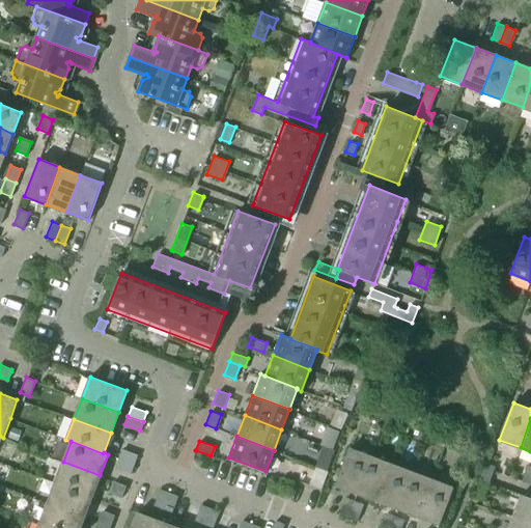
[(134,464),(137,454),(122,448),(118,457),(134,464)]
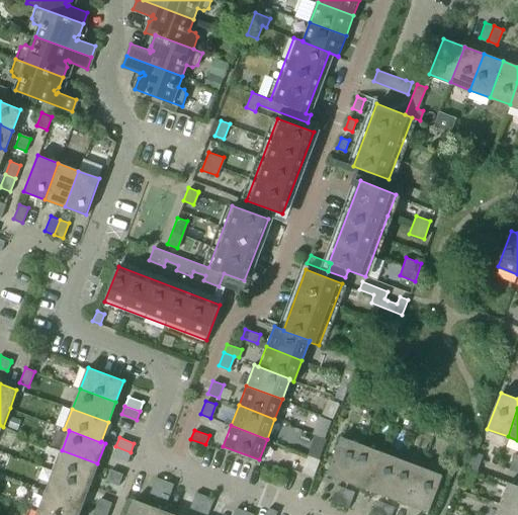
[(348,481),(361,445),(340,437),(327,473),(348,481)]
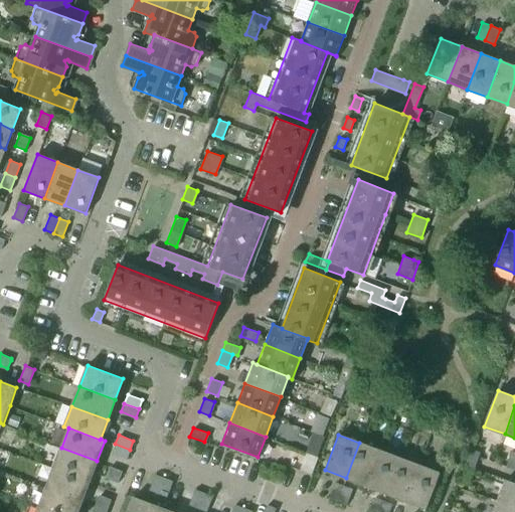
[(365,486),(379,450),(359,443),(346,478),(365,486)]
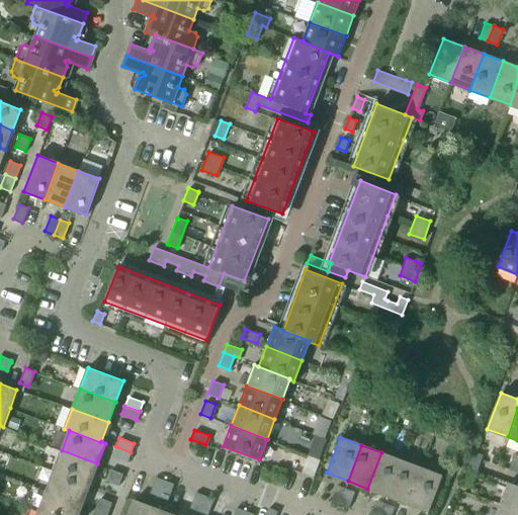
[(127,461),(131,452),(115,446),(112,455),(127,461)]
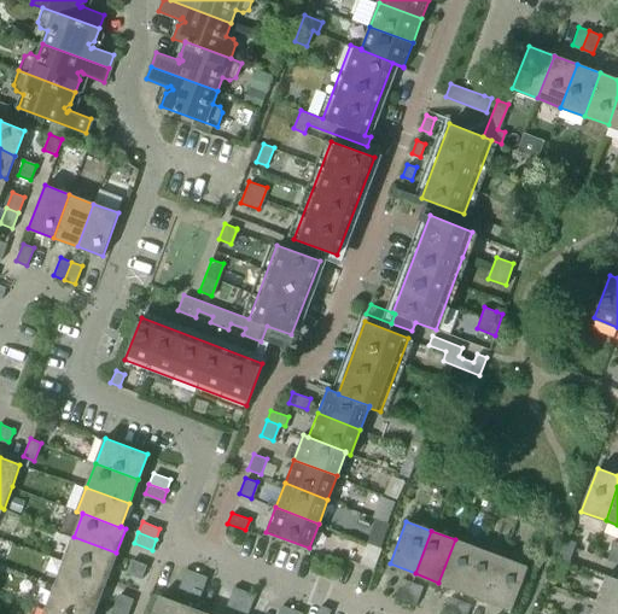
[(108,577),(116,553),(74,537),(64,560),(108,577)]
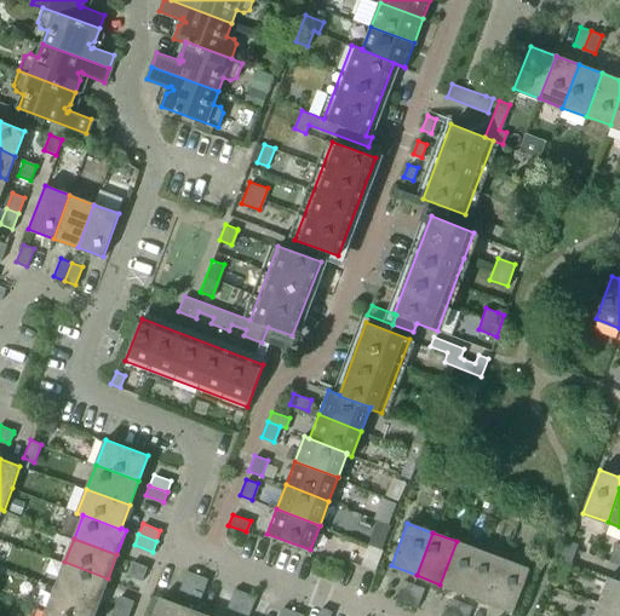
[(570,562),(577,548),(578,543),(567,540),(560,558),(570,562)]
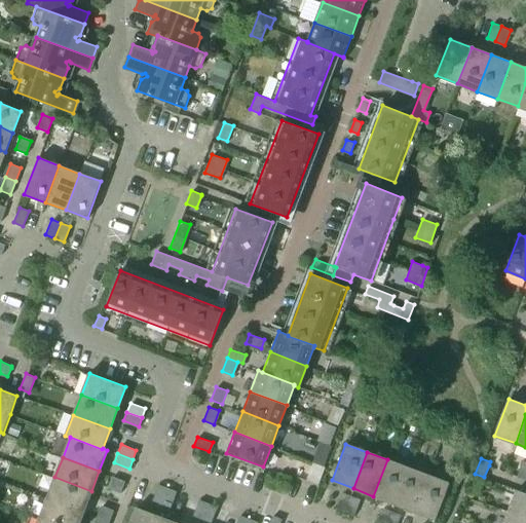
[(393,503),(408,468),(387,459),(373,496),(393,503)]
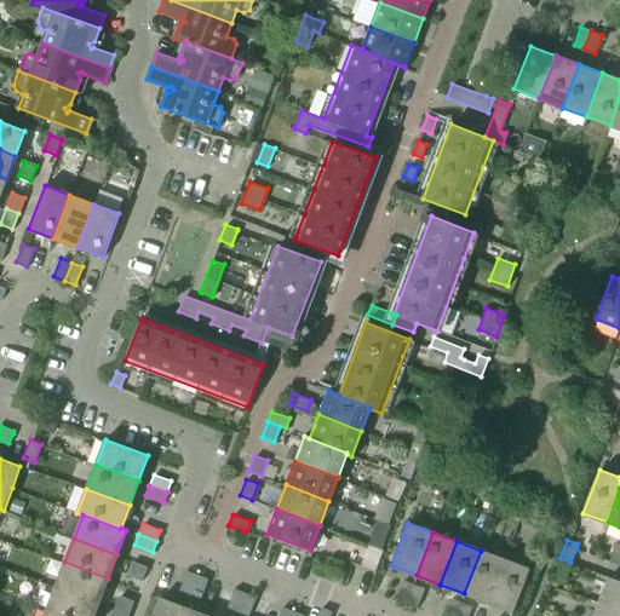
[(619,564),(619,562),(619,543),(615,542),(608,560),(619,564)]
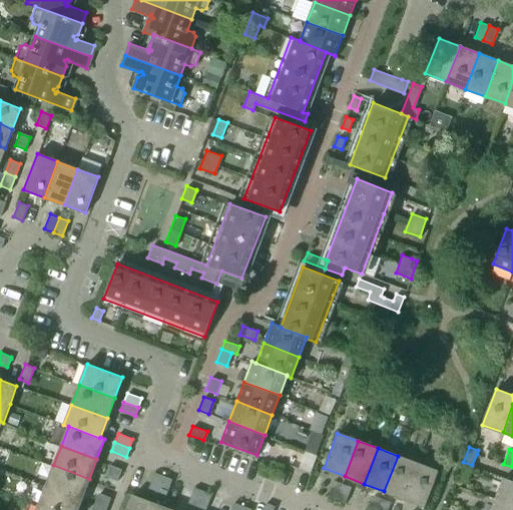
[(404,499),(417,463),(398,456),(384,491),(404,499)]
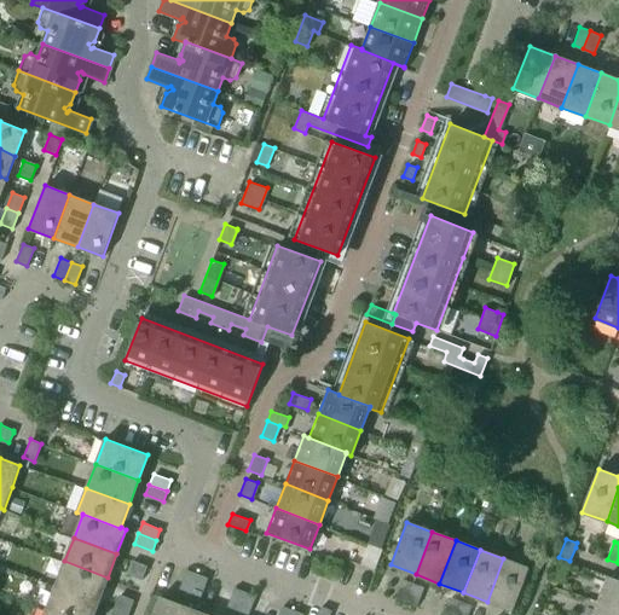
[(513,611),(528,568),(503,558),(487,602),(513,611)]
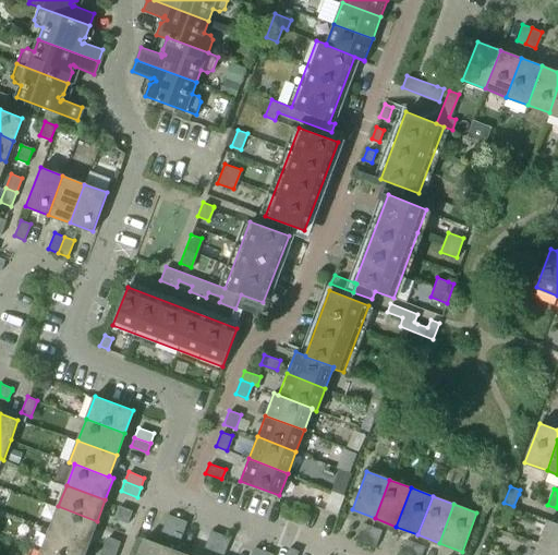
[(128,522),(132,511),(132,510),(119,505),(114,517),(128,522)]
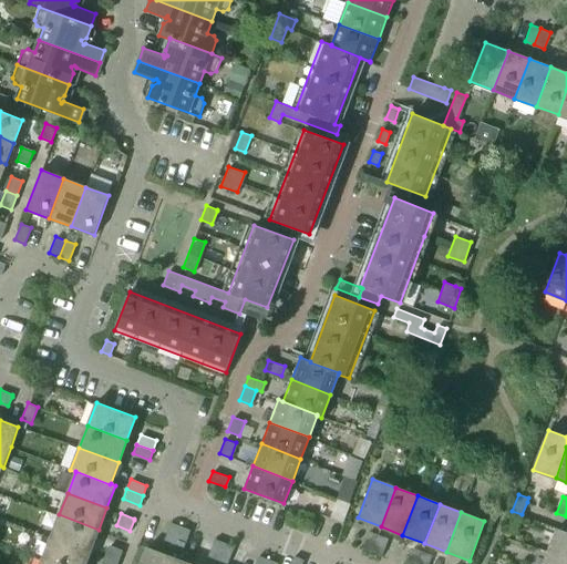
[(90,552),(99,530),(59,514),(51,536),(90,552)]
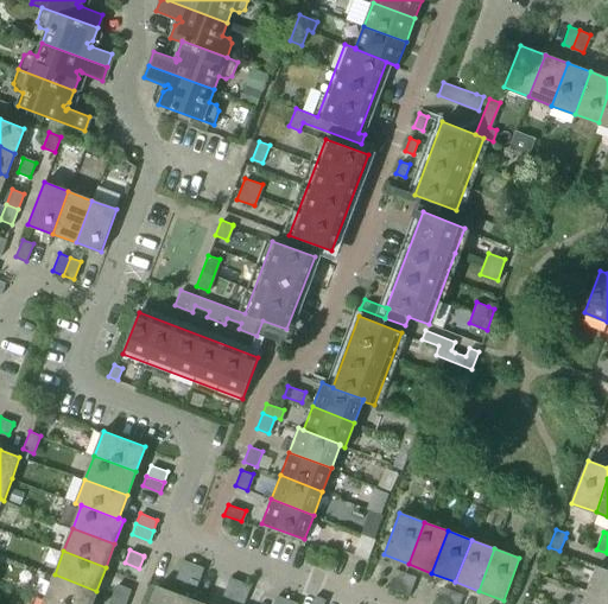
[(187,580),(194,563),(183,559),(176,577),(187,580)]
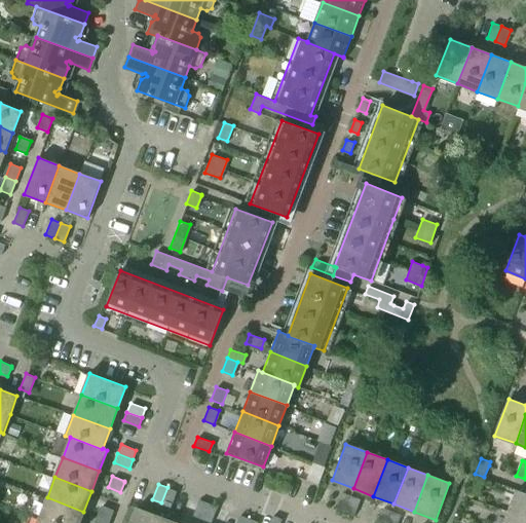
[(171,506),(176,491),(167,487),(161,502),(171,506)]
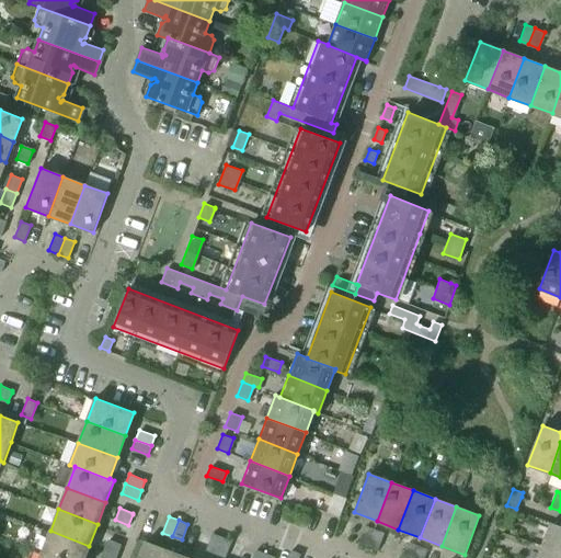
[(560,551),(560,525),(551,522),(542,545),(560,551)]
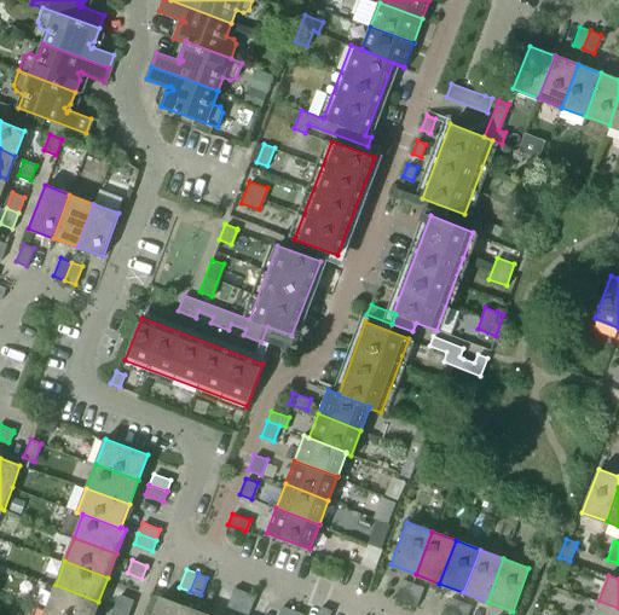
[(405,601),(412,584),(401,579),(395,597),(405,601)]
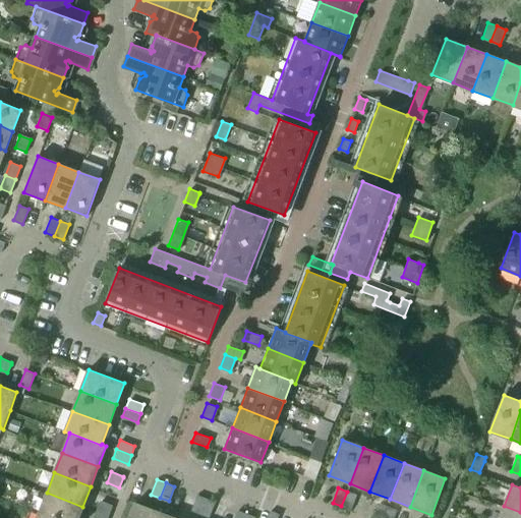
[(350,510),(356,495),(347,492),(341,506),(350,510)]
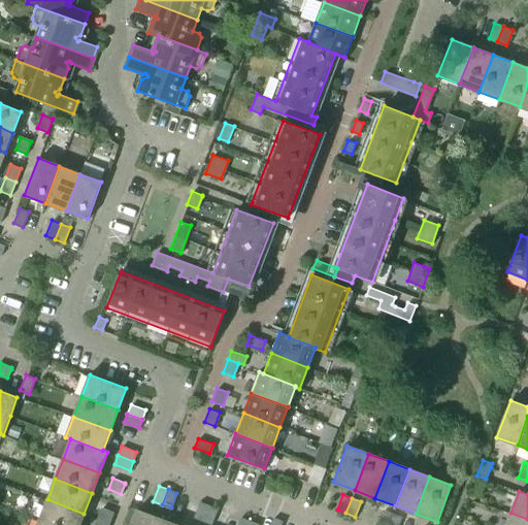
[(53,524),(79,524),(84,514),(47,499),(39,520),(53,524)]
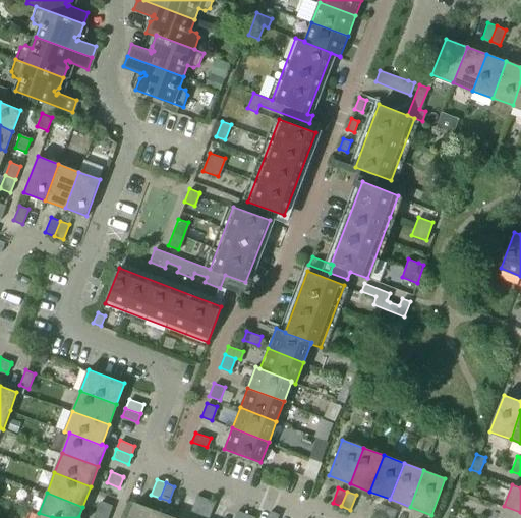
[(200,513),(206,498),(196,495),(191,510),(200,513)]
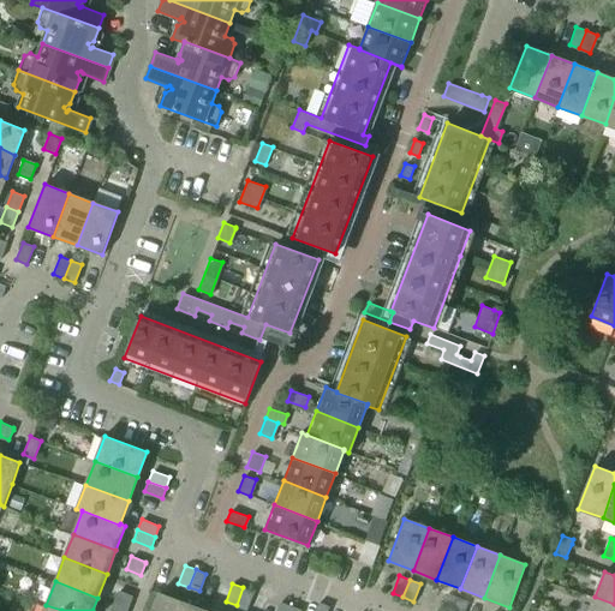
[(246,609),(254,591),(243,587),(237,605),(246,609)]
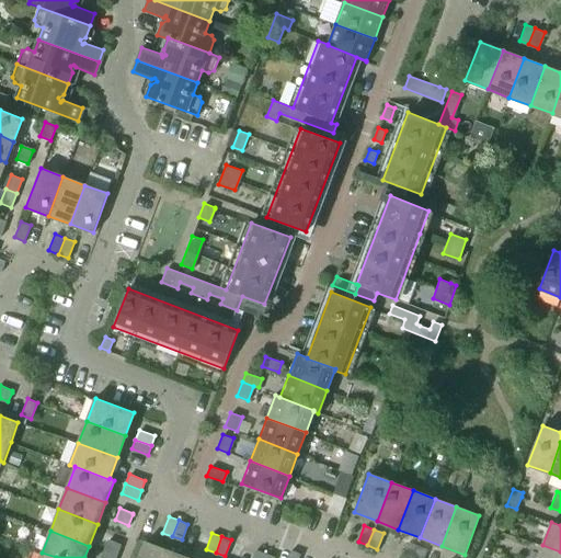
[(116,556),(121,544),(109,538),(103,551),(116,556)]
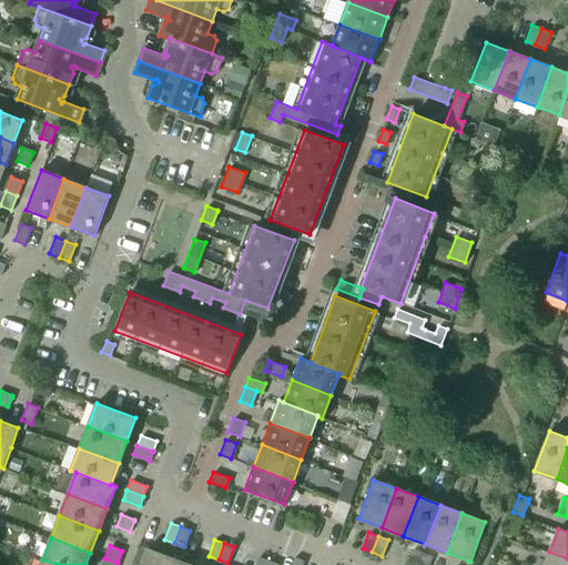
[(165,564),(169,557),(146,548),(139,564),(165,564)]
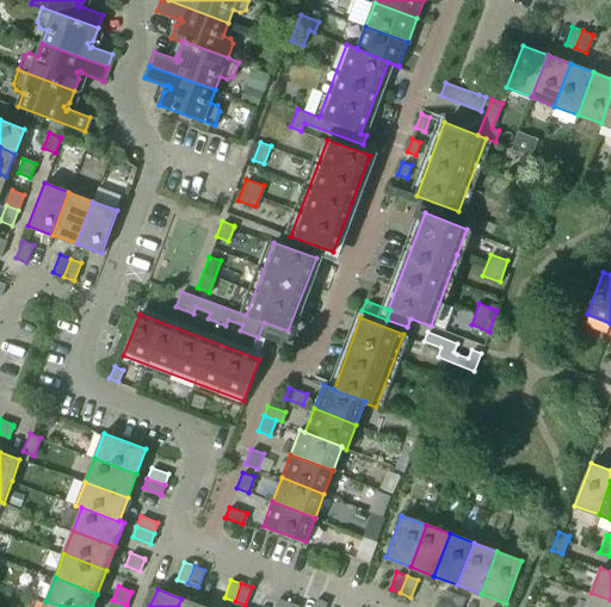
[(449,606),(454,593),(444,589),(437,606),(449,606)]
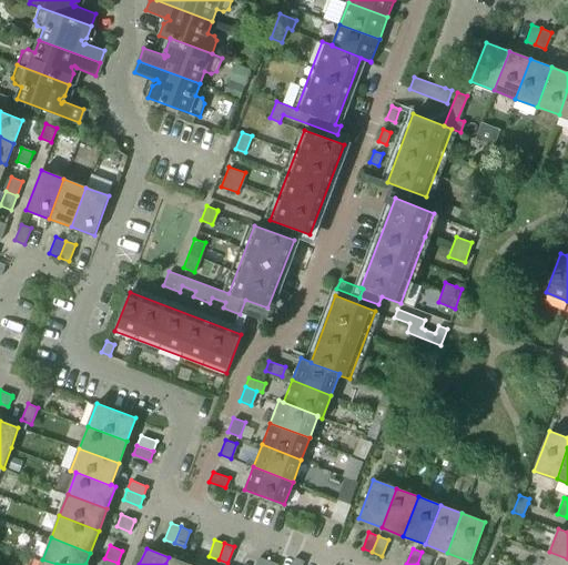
[(428,564),(432,556),(422,552),(417,564),(428,564)]
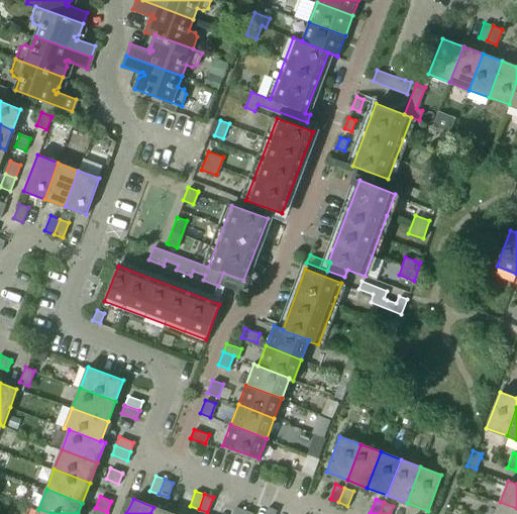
[(516,513),(516,508),(500,502),(495,513),(516,513)]
